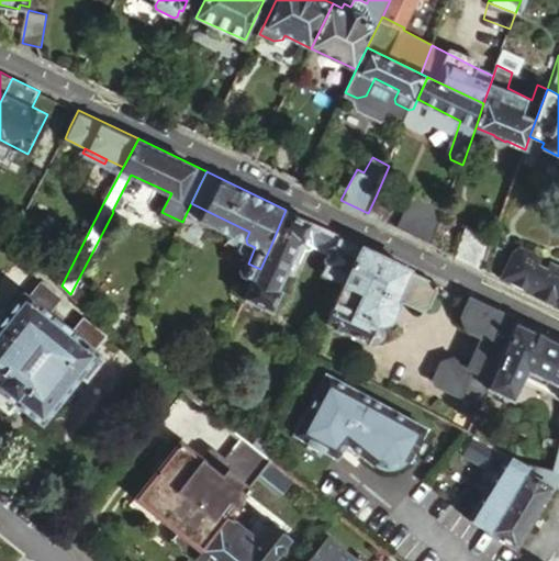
[(395,206),(376,197),(368,213),(388,223),(395,206)]
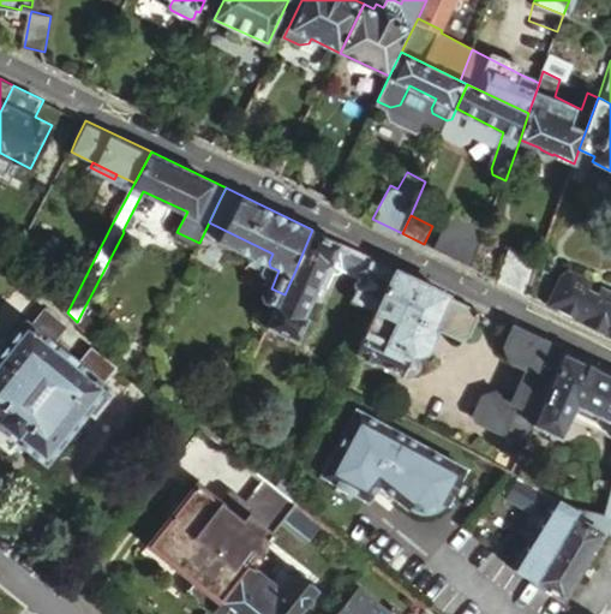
[(439,251),(475,269),(487,232),(454,216),(439,251)]
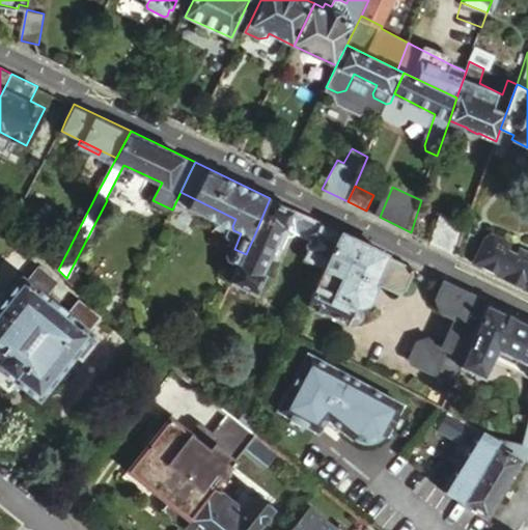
[(255,233),(246,254),(233,283),(259,295),(269,275),(266,274),(273,256),(274,256),(278,247),(277,246),(286,226),(288,227),(289,227),(296,211),(270,198),(255,233)]
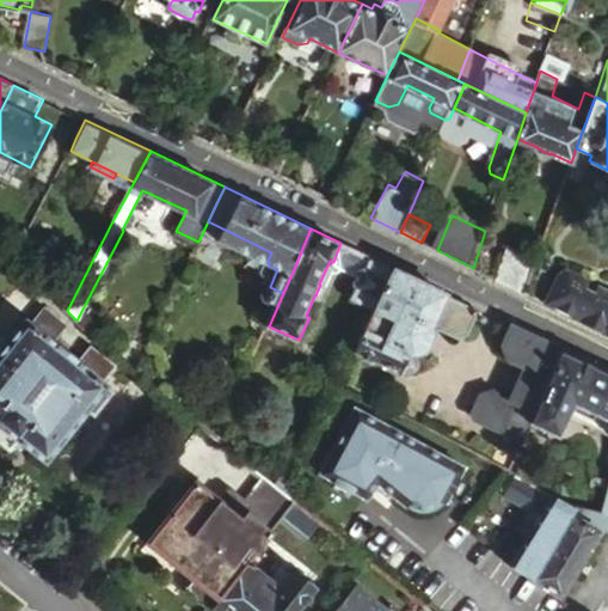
[(341,243),(333,262),(361,274),(363,269),(366,268),(368,268),(373,257),(358,251),(341,243)]
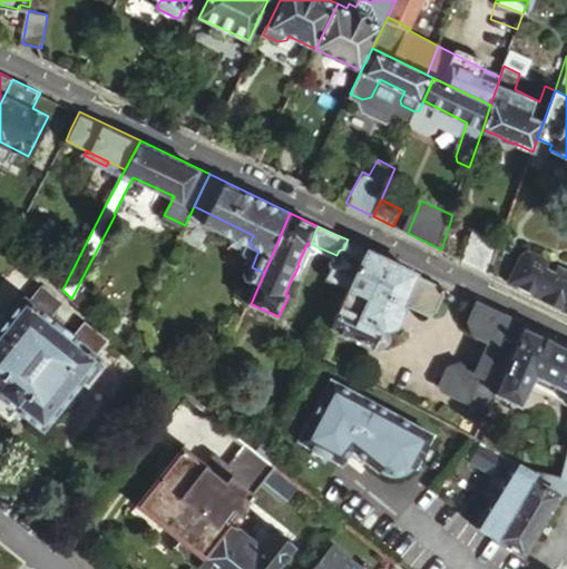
[(463,260),(489,272),(500,238),(475,229),(463,260)]
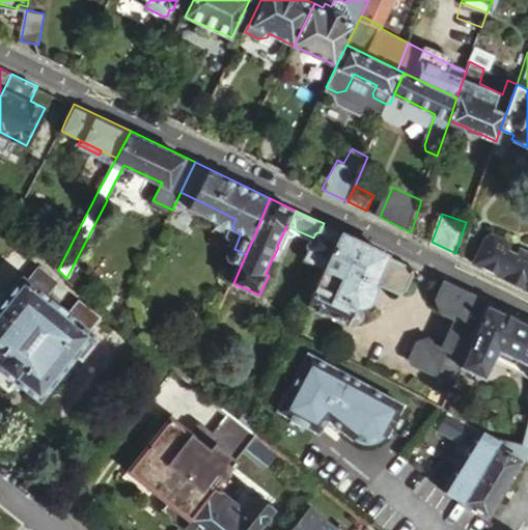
[(331,258),(342,232),(324,223),(320,232),(317,232),(315,233),(313,238),(309,245),(311,249),(331,258)]
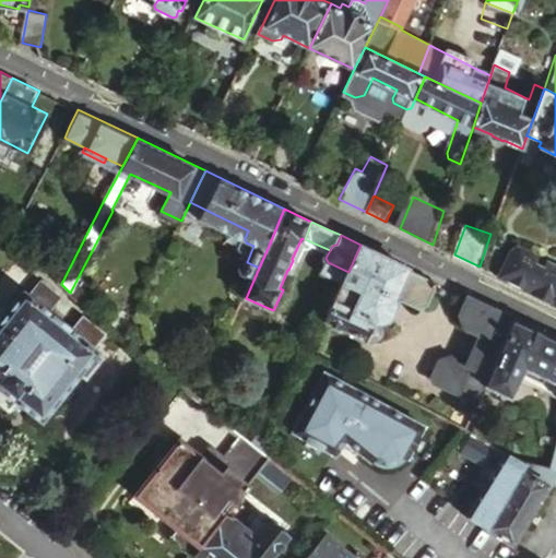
[(499,276),(555,303),(555,270),(533,259),(536,253),(518,244),(515,250),(512,249),(499,276)]
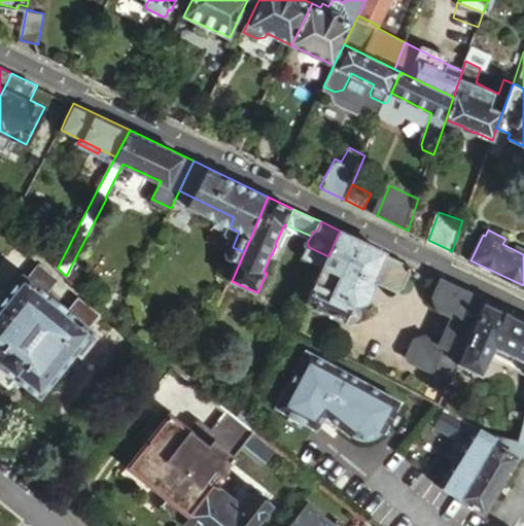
[(415,267),(340,231),(328,256),(307,306),(348,324),(349,321),(350,322),(352,322),(356,321),(358,320),(360,318),(361,313),(362,311),(361,309),(360,306),(359,305),(357,303),(356,302),(365,299),(371,286),(382,283),(397,290),(406,287),(415,267)]
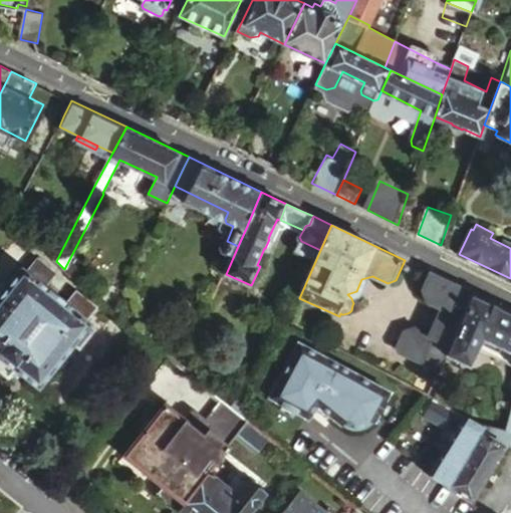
[(0,294),(0,354),(16,367),(40,387),(75,343),(81,348),(97,328),(90,323),(92,321),(22,266),(0,294)]
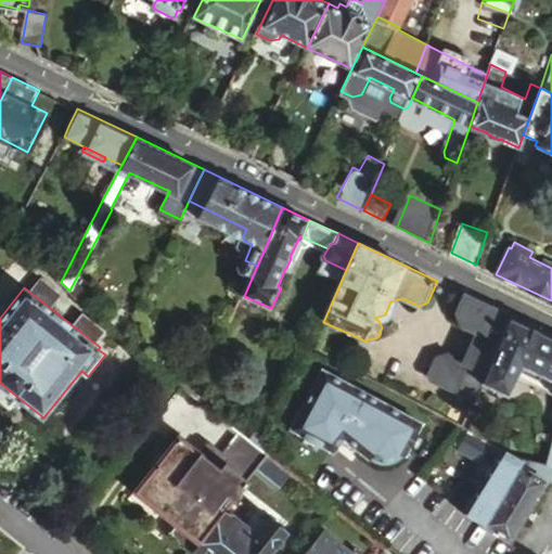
[(80,301),(69,291),(66,287),(55,298),(69,312),(80,301)]
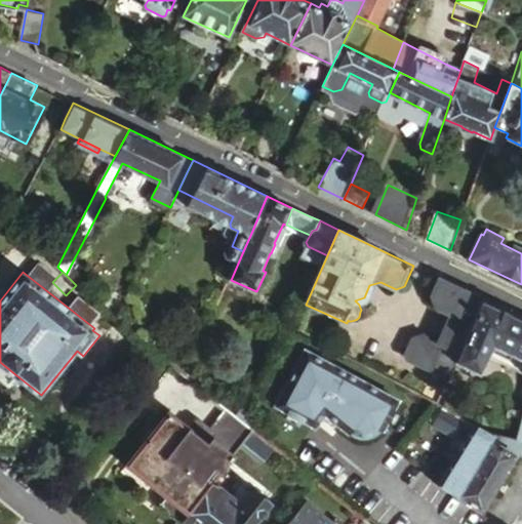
[(521,318),(483,299),(462,349),(454,365),(480,377),(490,357),(493,350),(511,359),(514,358),(515,354),(521,357),(521,318)]
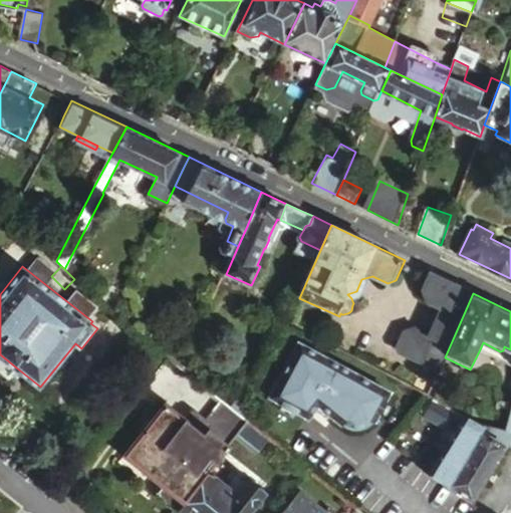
[(480,349),(510,363),(510,349),(504,346),(503,350),(500,351),(483,342),(480,349)]
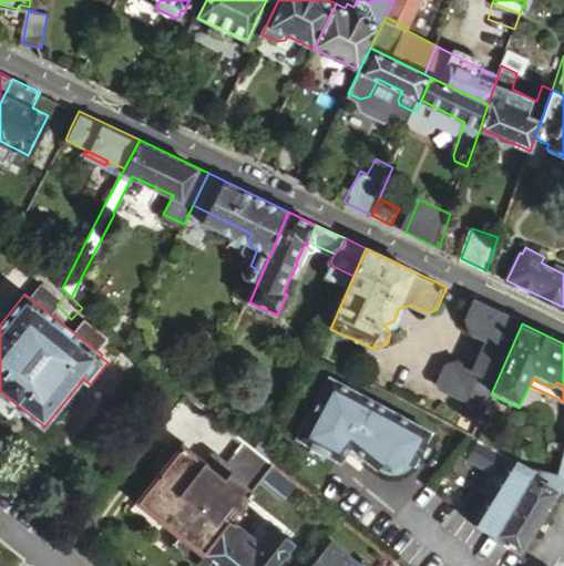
[(412,471),(432,435),(331,380),(298,440),(340,463),(352,450),(381,476),(388,480),(396,481),(399,480),(406,476),(410,474),(412,471)]
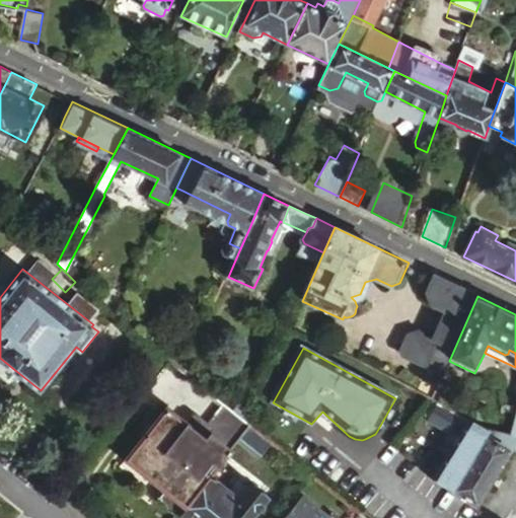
[(0,371),(10,379),(16,371),(0,358),(0,371)]
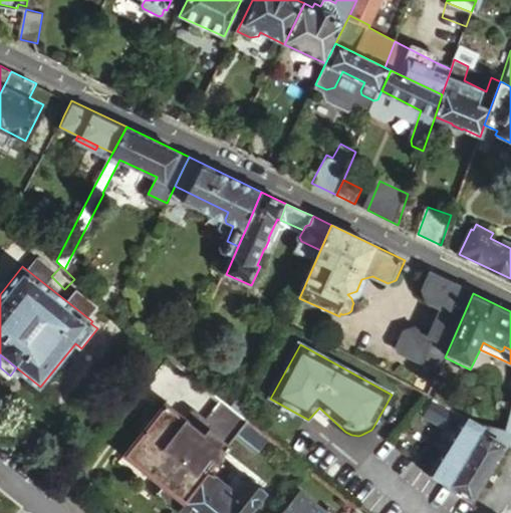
[(252,424),(247,420),(236,411),(225,402),(210,421),(199,412),(195,412),(188,420),(169,404),(128,455),(165,485),(163,489),(160,492),(162,493),(160,497),(159,501),(159,505),(162,509),(164,511),(168,512),(175,512),(180,508),(181,510),(195,493),(211,474),(233,448),(252,424)]
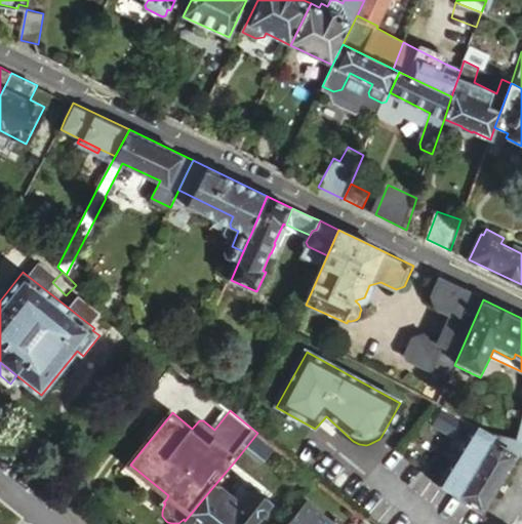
[(241,419),(252,429),(257,418),(245,411),(241,419)]
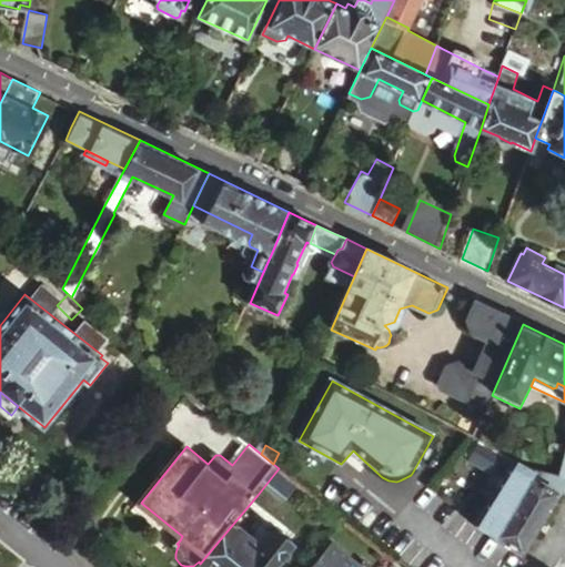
[(513,461),(484,446),(473,464),(488,472),(495,462),(507,469),(474,528),(523,555),(562,489),(537,474),(513,461)]
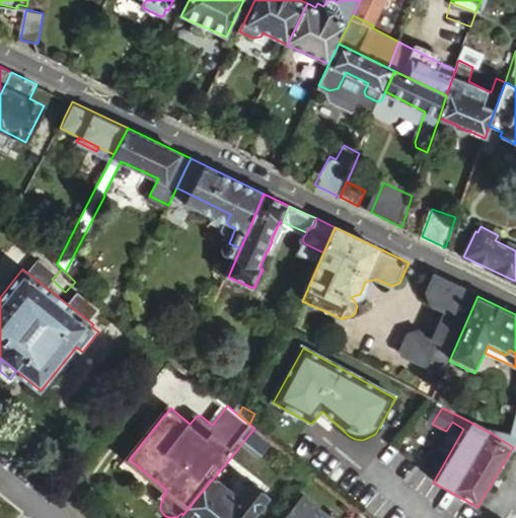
[(491,433),(513,447),(515,448),(515,434),(489,430),(468,421),(491,433)]
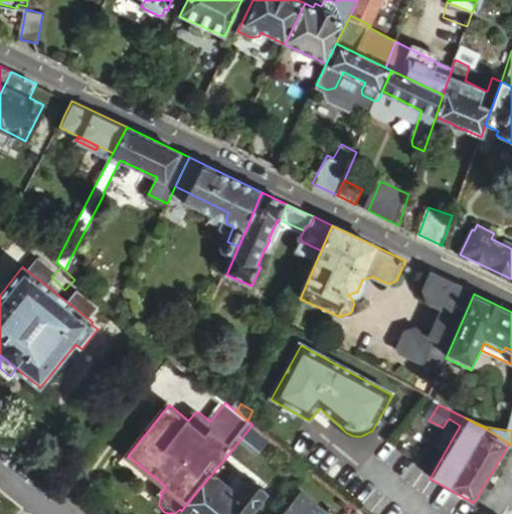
[(252,424),(233,449),(261,471),(281,447),(252,424)]
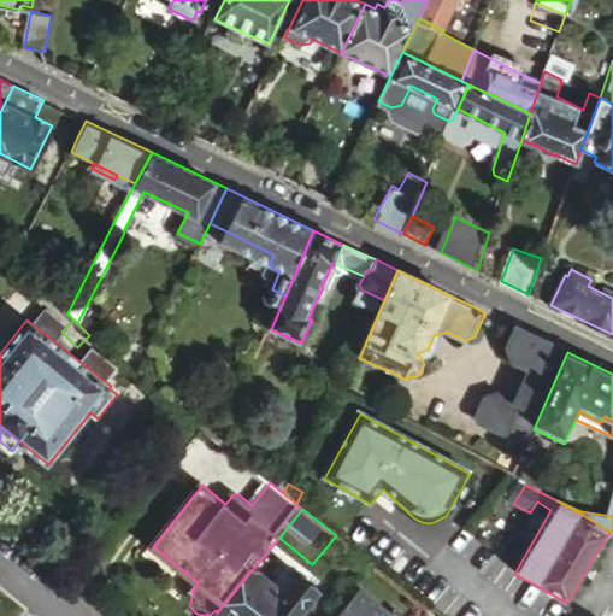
[(217,612),(222,615),(302,615),(322,594),(300,576),(296,580),(287,573),(276,586),(253,569),(234,592),(217,612)]
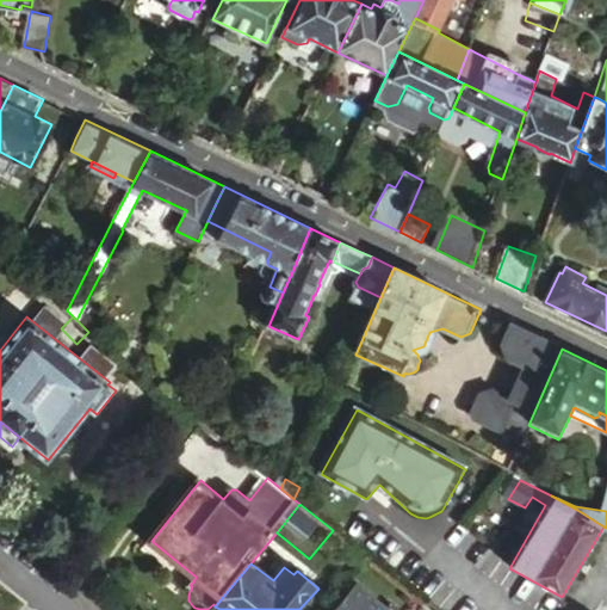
[(406,609),(395,601),(389,609),(355,584),(333,609),(406,609)]
